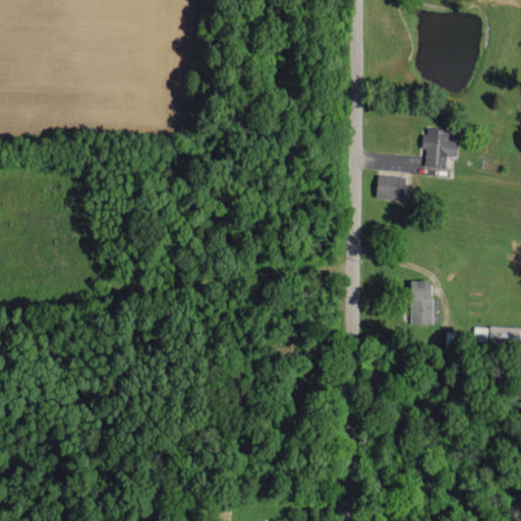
[(423,164),(445,166),(446,155),(455,156),(457,136),(448,135),(448,128),(424,126),(422,147),(425,147),(423,164)]
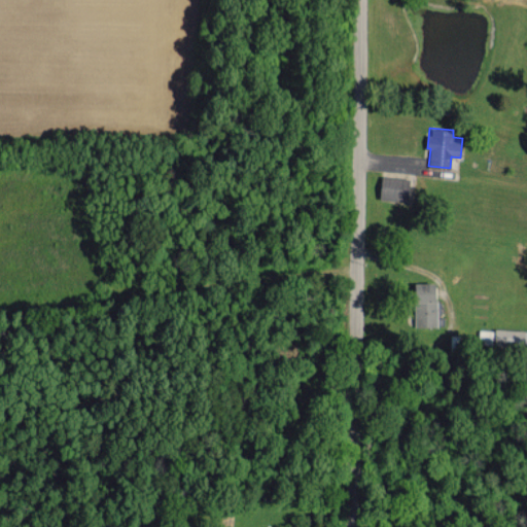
[(379,198),(406,201),(410,178),(382,174),(379,198)]
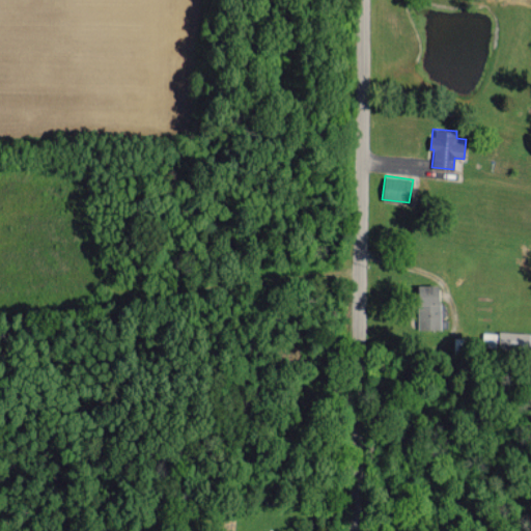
[(439,283),(417,284),(418,329),(440,328),(439,283)]
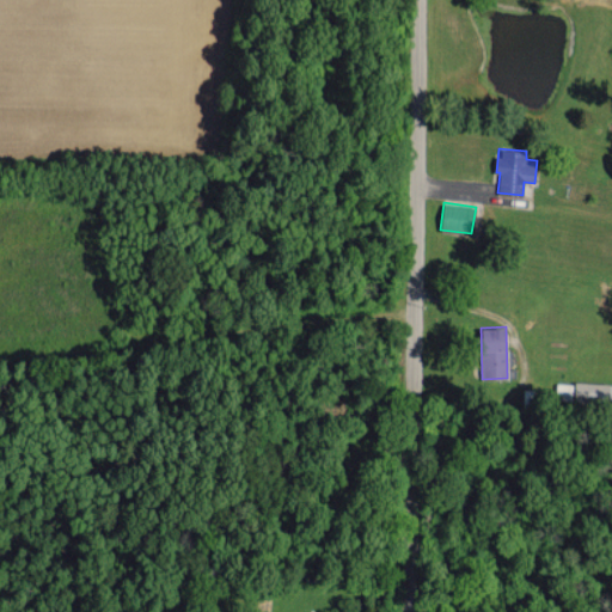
[(611,381),(574,381),(574,398),(611,398),(611,381)]
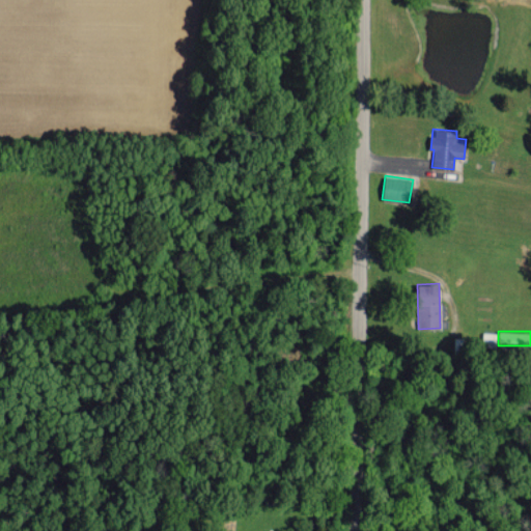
[(482,345),(497,345),(497,332),(483,332),(482,345)]
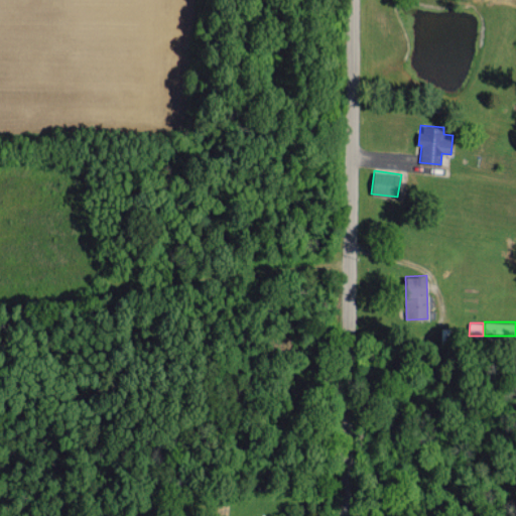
All buildings are outlined.
